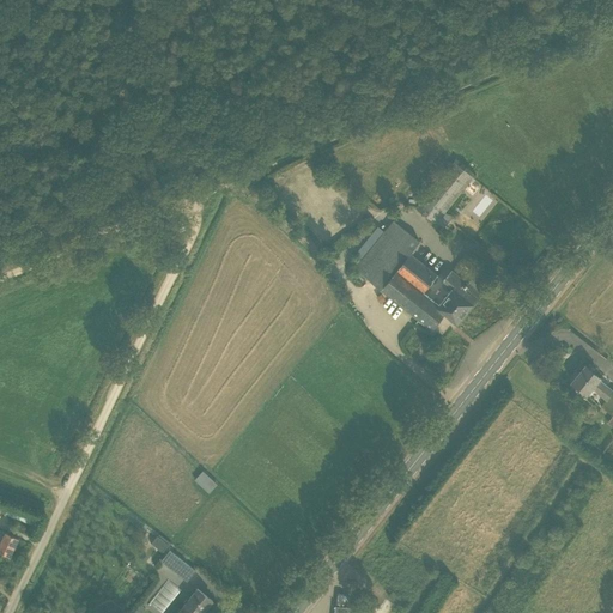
[(473,177),(454,162),(416,207),(436,224),(473,177)]
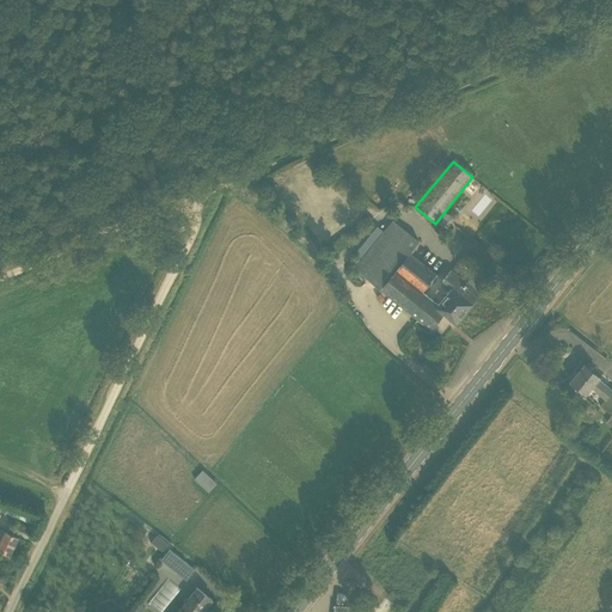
[(392,220),(352,269),(379,291),(409,254),(420,242),(392,220)]
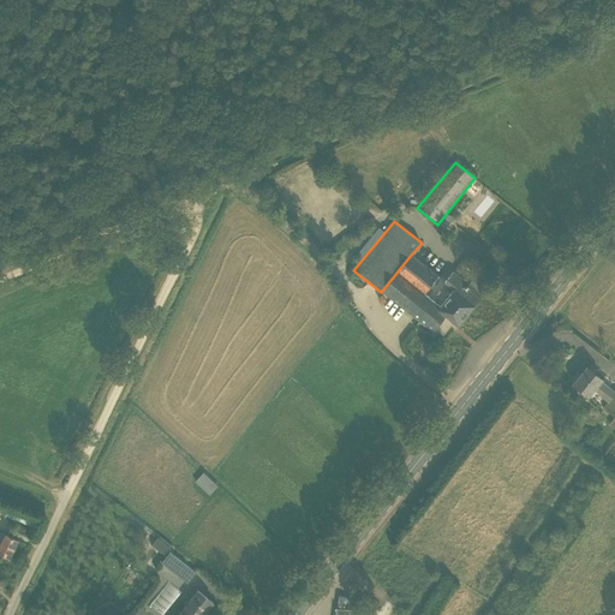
[(381,292),(434,332),(446,315),(459,326),(467,315),(460,309),(467,300),(454,290),(440,306),(423,293),(437,276),(411,255),(381,292)]
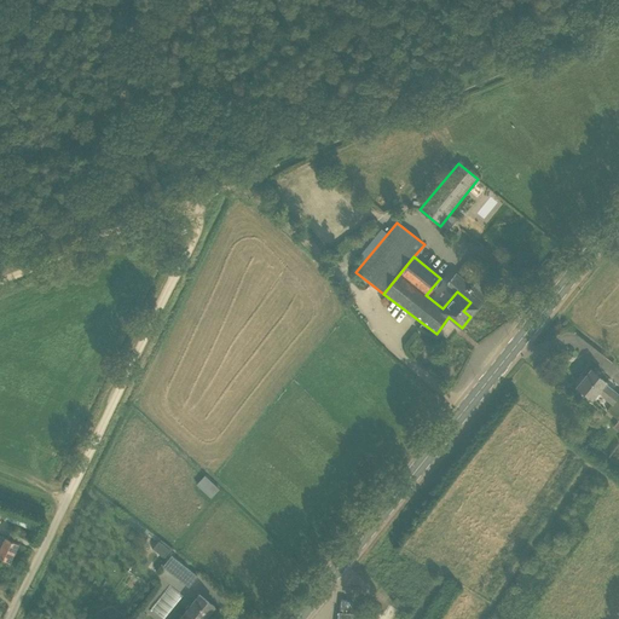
[(485,298),(461,278),(466,271),(461,267),(447,284),(457,291),(470,302),(463,311),(470,317),(478,307),(485,298)]
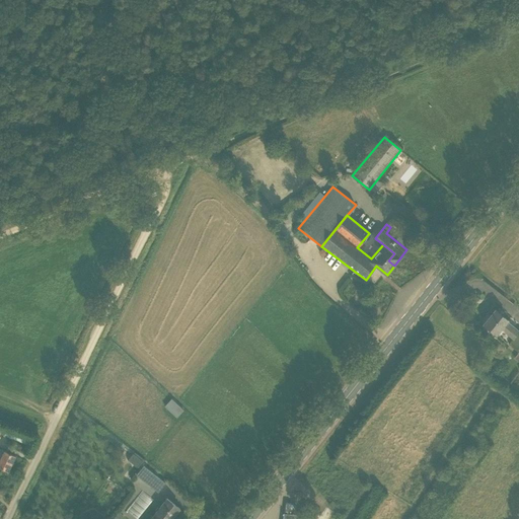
[(501,305),(507,298),(496,289),(490,296),(501,305)]
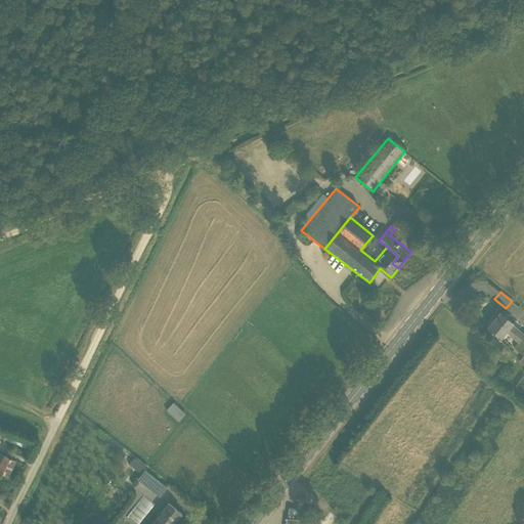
[(523,334),(512,324),(513,323),(500,313),(488,328),(501,338),(506,332),(519,342),(514,348),(523,355),(523,334)]
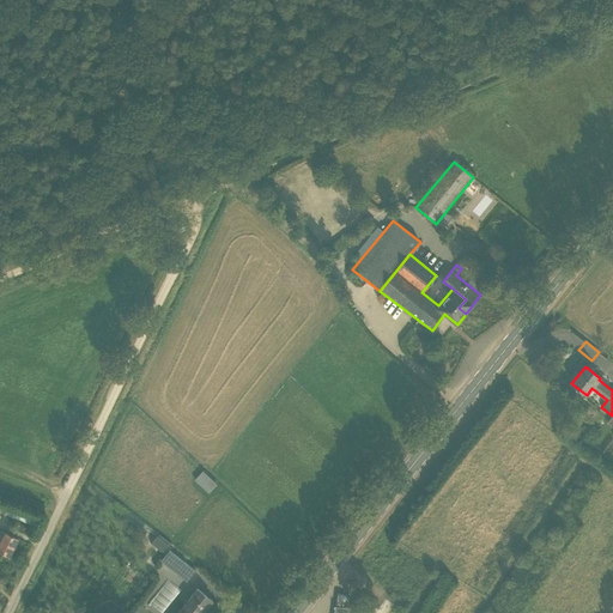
[(0,551),(10,557),(19,539),(5,532),(0,539),(0,551)]
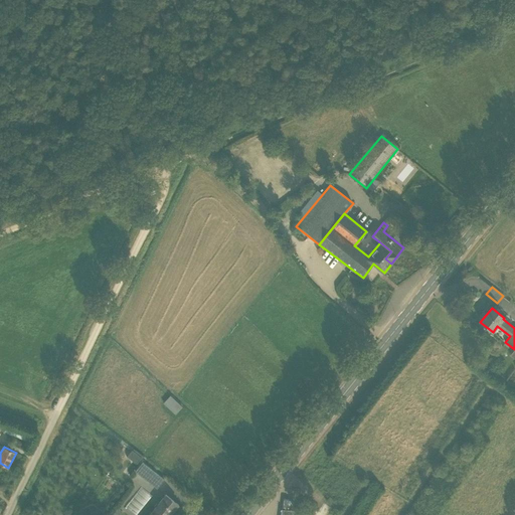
[(141,457),(132,450),(127,457),(136,464),(141,457)]
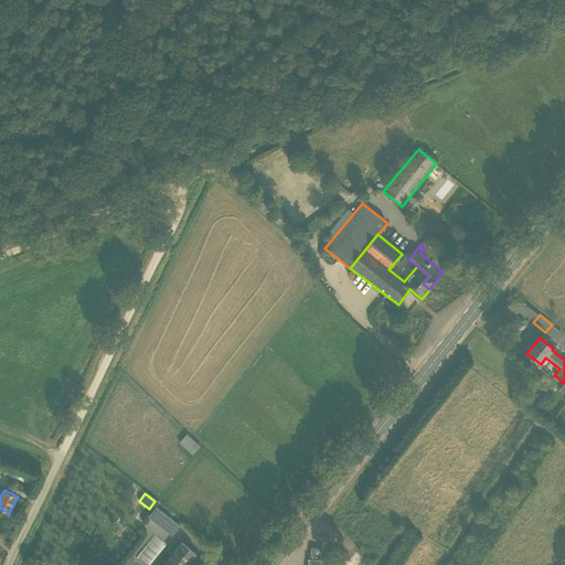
[(171,536),(180,526),(153,505),(146,516),(171,536)]
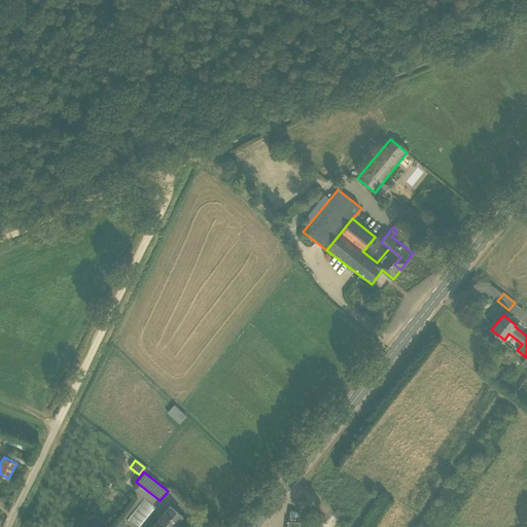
[(153,526),(174,526),(183,517),(170,506),(153,526)]
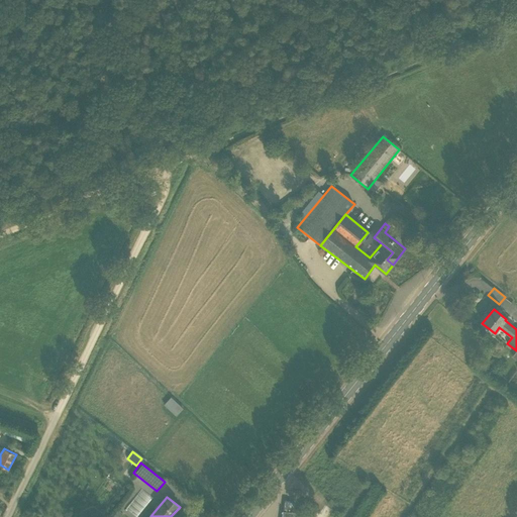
[(295,516),(296,513),(289,512),(290,501),(285,501),(283,511),(282,516),(295,516)]
